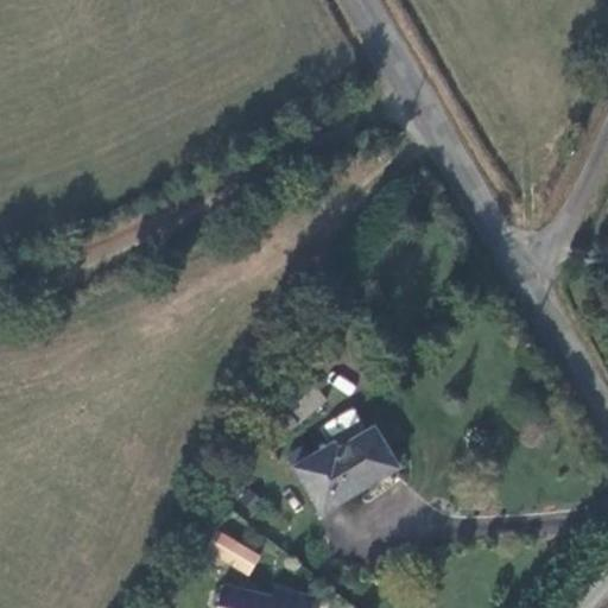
[(315,386),(287,410),(299,424),(328,401),(315,386)]
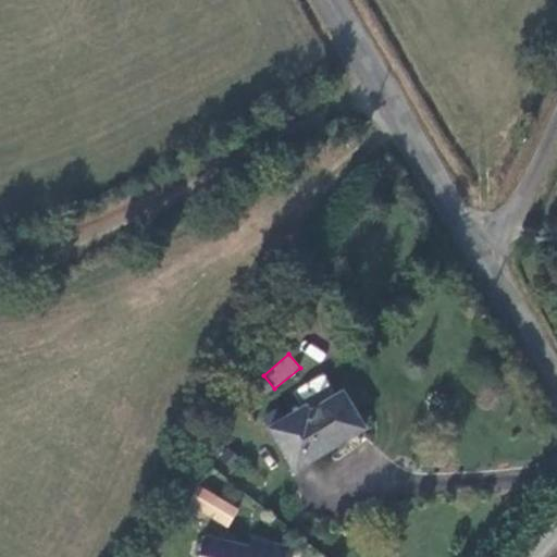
[(245,412),(274,388),(263,375),(234,399),(245,412)]
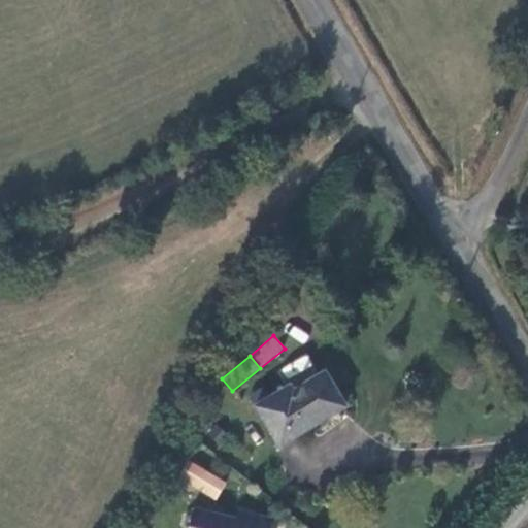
[(290,382),(315,373),(308,356),(284,364),(290,382)]
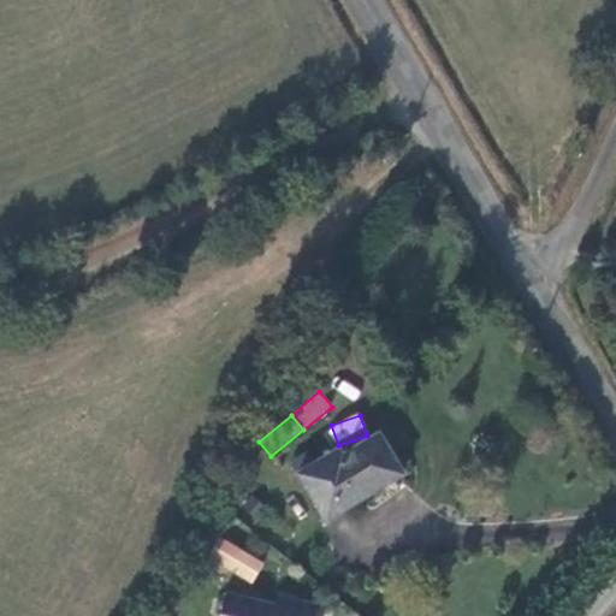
[(325,522),(403,475),(379,434),(342,456),(338,450),(296,475),(325,522)]
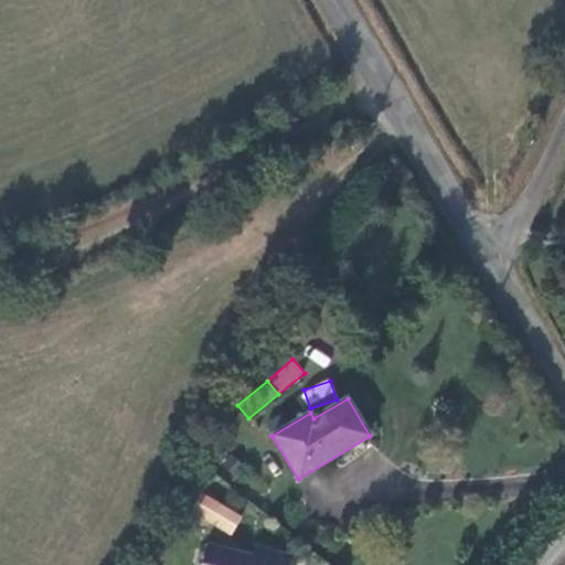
[(204,493),(193,512),(232,534),(243,516),(204,493)]
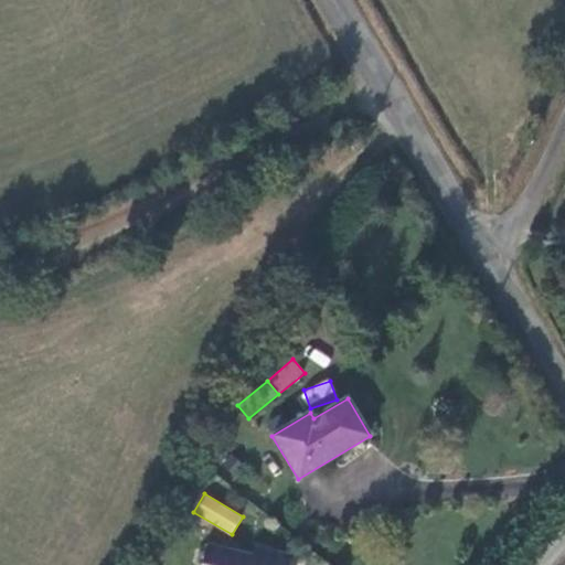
[(253,556),(208,545),(202,564),(289,564),(291,556),(255,547),(253,556)]
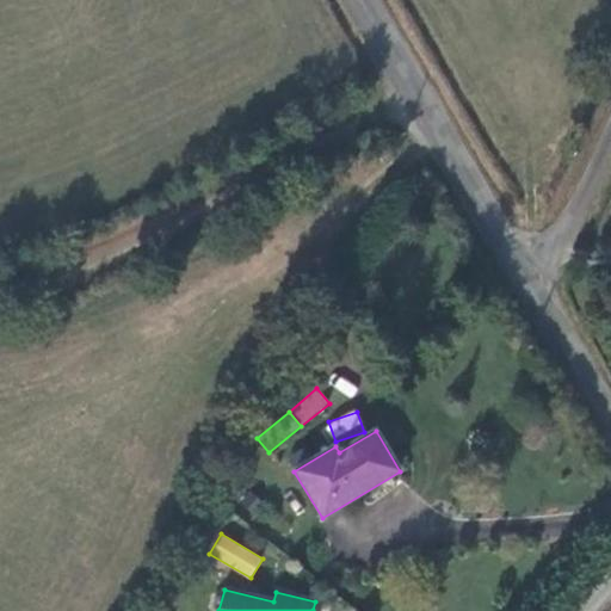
All buildings are outlined.
